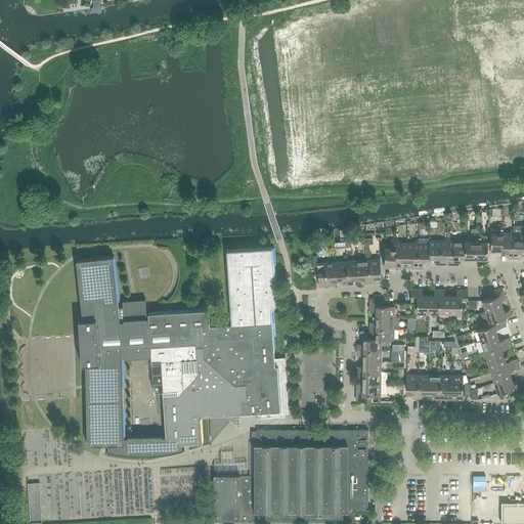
[(496,250),(503,250),(503,232),(503,224),(497,224),(497,229),(491,229),(490,252),(496,252),(496,250)]
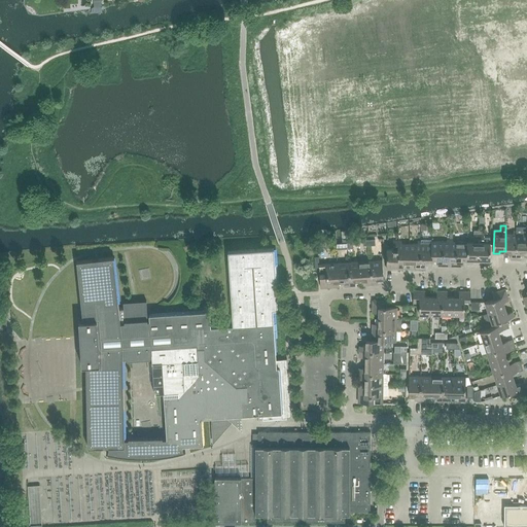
[(526,226),(517,226),(517,231),(516,259),(521,259),(521,251),(526,251),(526,226)]
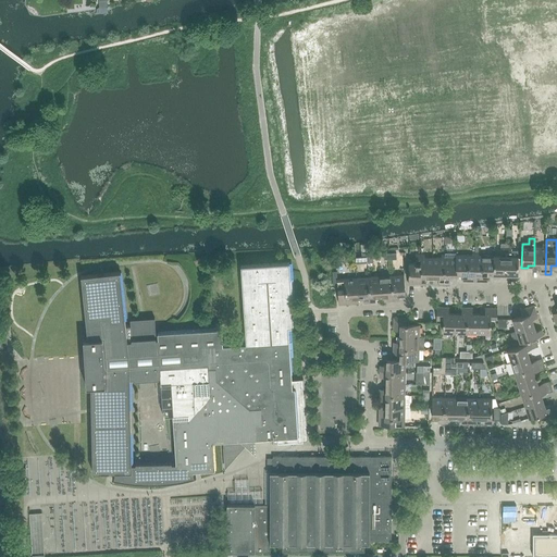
[(506,274),(506,247),(506,244),(500,244),(500,247),(500,256),(494,256),(494,274),(494,277),(499,277),(499,274),(506,274)]
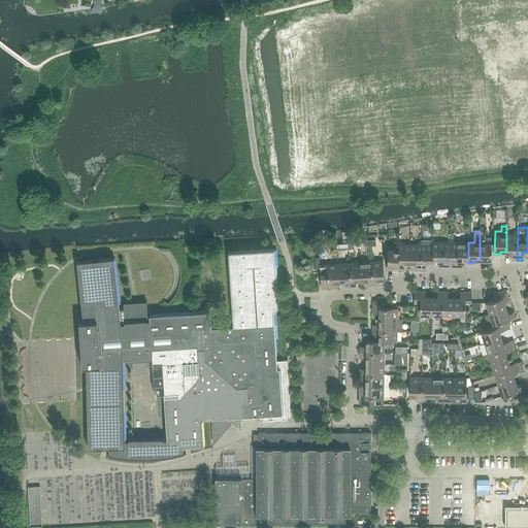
[(485,232),(480,231),(480,234),(480,260),(486,260),(486,263),(491,263),(491,242),(491,237),(485,237),(485,235),(485,232)]
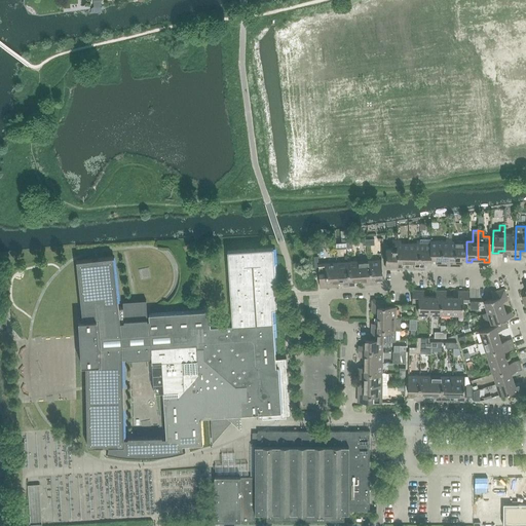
[(513,233),(504,233),(504,251),(510,251),(510,259),(515,259),(516,230),(513,230),(513,233)]
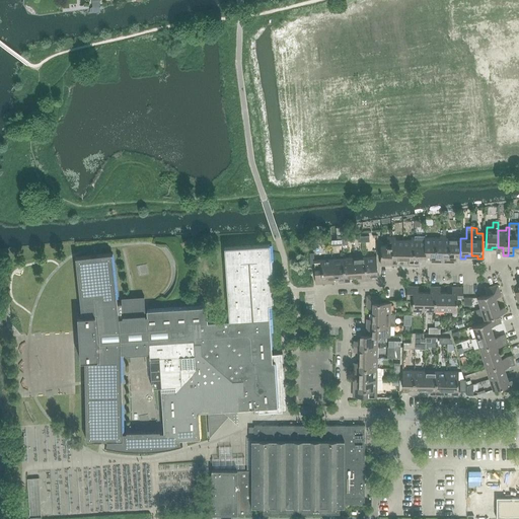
[(425,257),(426,254),(425,240),(425,237),(426,236),(415,235),(415,237),(414,266),(419,266),(419,257),(425,257)]
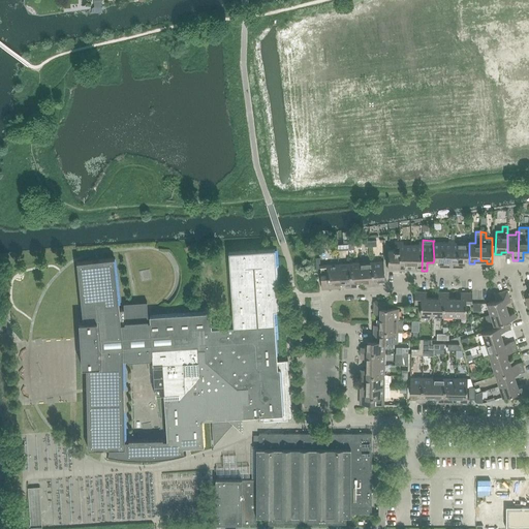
[(433,245),(434,259),(439,260),(439,266),(452,267),(452,240),(448,240),(448,243),(433,242),(433,245)]
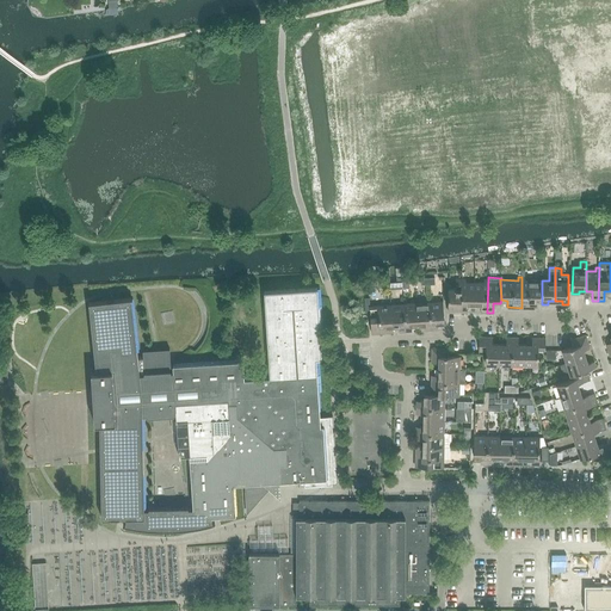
[(525,277),(522,277),(522,308),(535,308),(535,301),(542,301),(542,281),(525,281),(525,277)]
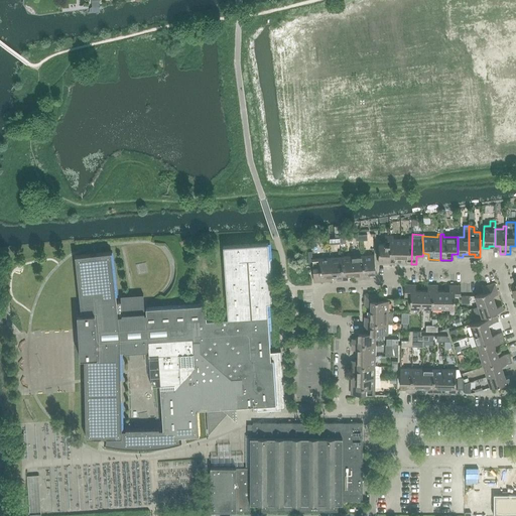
[(389,261),(390,236),(385,236),(385,243),(379,243),(379,263),(384,263),(384,260),(389,261)]
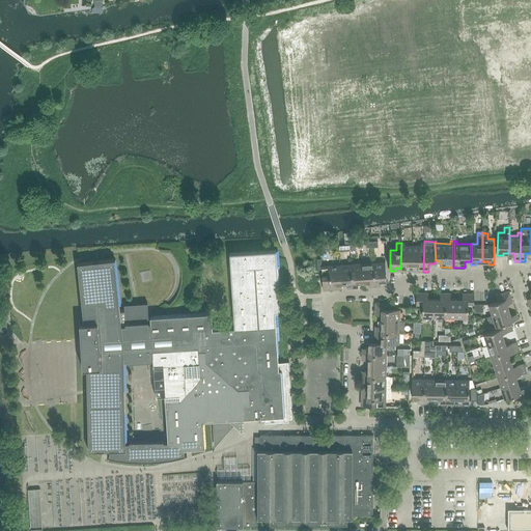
[(401,243),(400,269),(400,271),(407,271),(407,263),(413,263),(413,246),(404,245),(404,243),(401,243)]
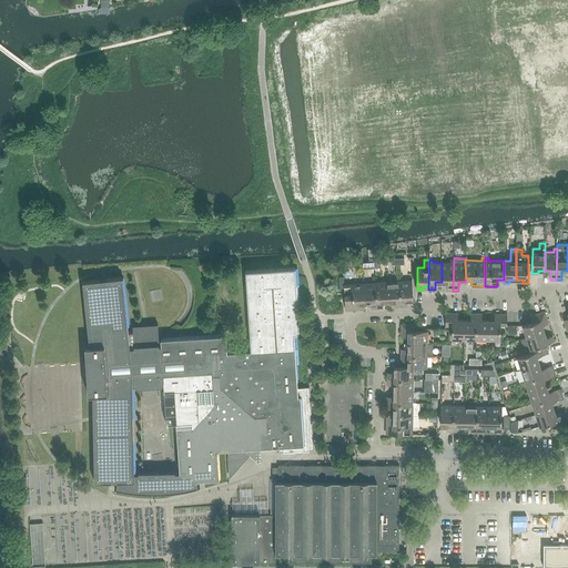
[(450,263),(442,263),(442,282),(448,282),(447,291),(453,291),(454,260),(450,260),(450,263)]
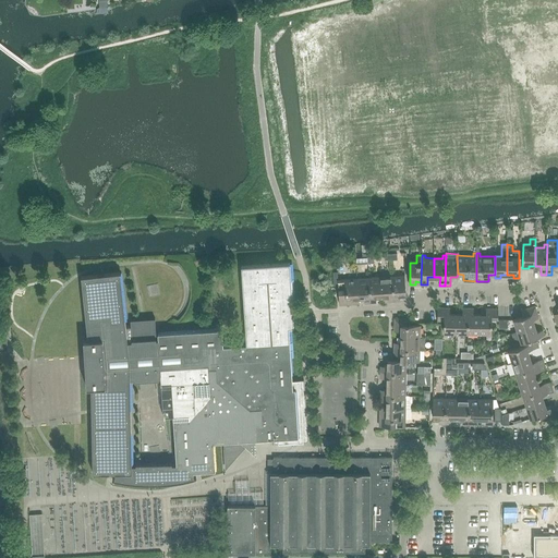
[(155,318),(131,320),(131,326),(126,327),(120,273),(82,277),(88,339),(84,340),(87,386),(92,386),(93,473),(116,473),(114,478),(112,478),(112,480),(122,481),(134,483),(147,484),(156,483),(166,483),(176,482),(187,480),(196,477),(196,476),(194,477),(193,472),(216,470),(214,443),(239,440),(240,441),(246,434),(255,433),(255,439),(275,438),(275,444),(307,441),(304,379),(292,380),(289,327),(294,327),(290,263),(241,266),(246,344),(223,346),(222,328),(158,332),(158,335),(156,335),(155,318)]
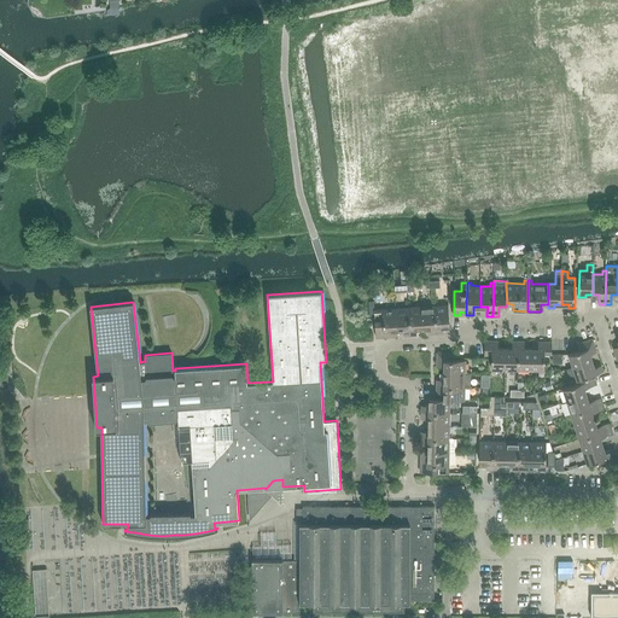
[(449,325),(448,304),(435,305),(436,333),(443,333),(442,326),(449,325)]
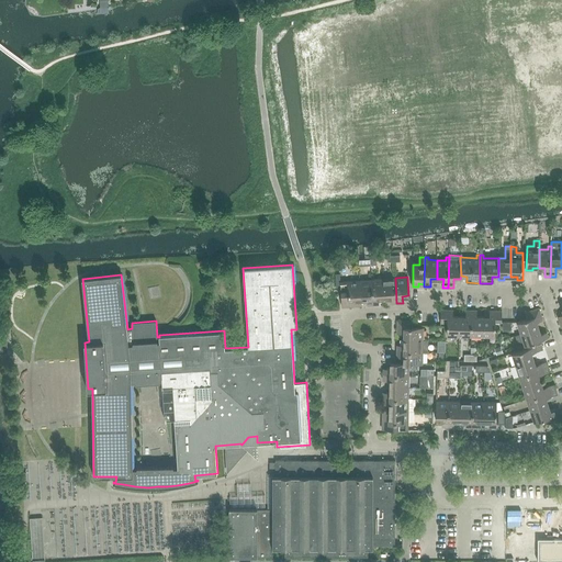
[(391,303),(396,303),(395,278),(383,279),(384,298),(391,296),(391,303)]
